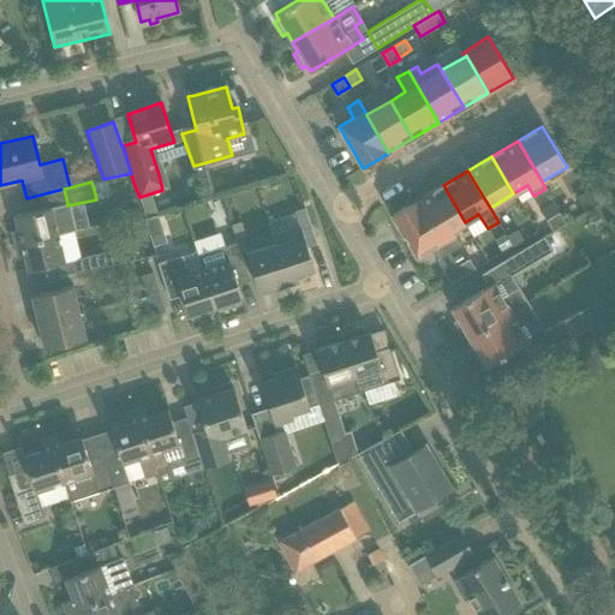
[(443,185),(418,199),(417,201),(448,252),(460,245),(452,231),(465,222),(443,185)]
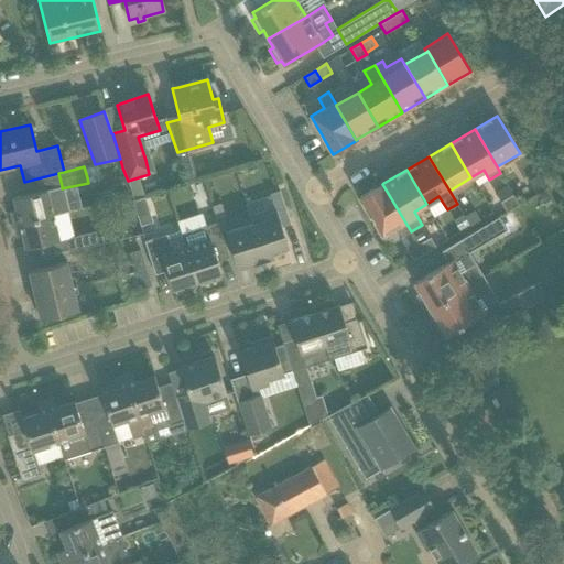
[(541,176),(530,182),(535,192),(546,185),(541,176)]
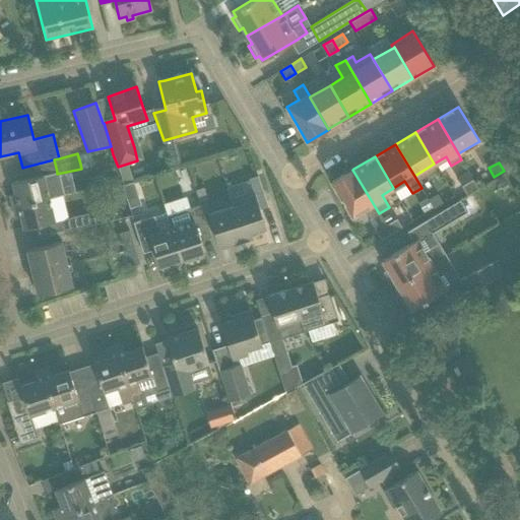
[(352,170),(353,169),(331,182),(351,217),(365,209),(371,218),(379,213),(352,170)]
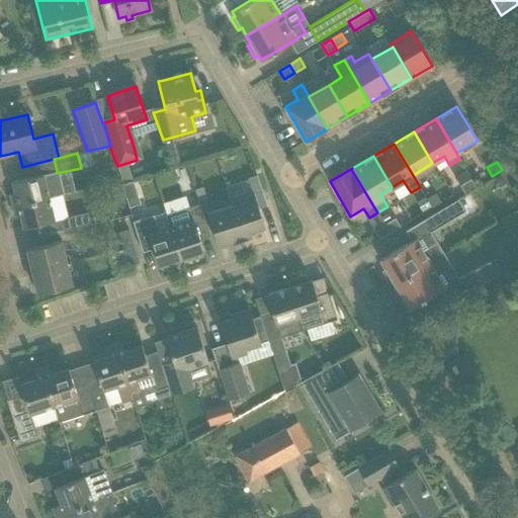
[(15,193),(9,194),(12,206),(48,197),(62,194),(60,183),(56,184),(53,172),(12,182),(15,193)]
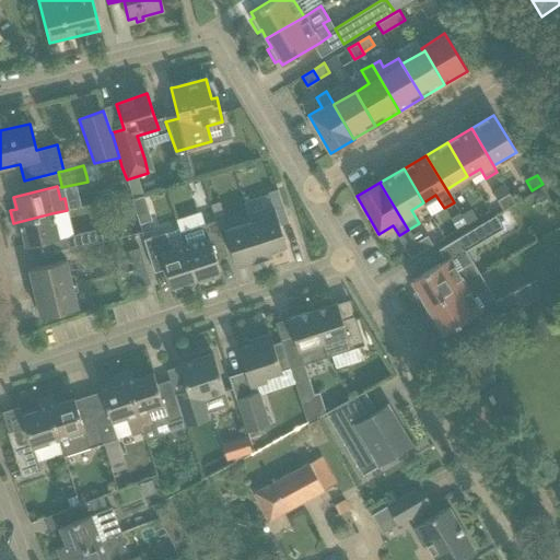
[(268,193),(271,203),(280,200),(277,189),(268,193)]
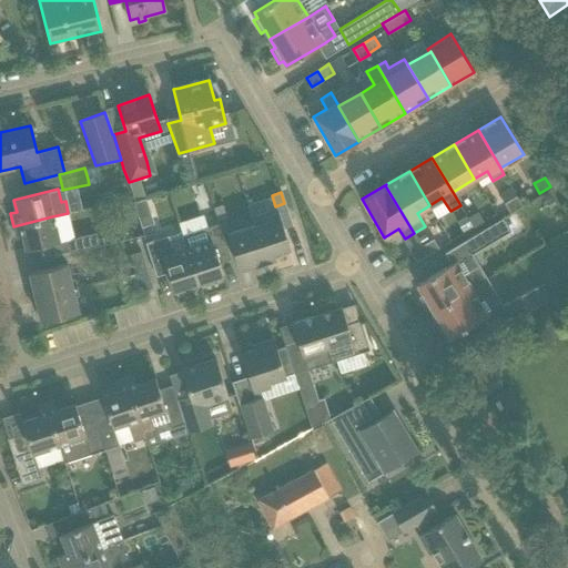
[(504,203),(509,214),(523,206),(516,196),(504,203)]
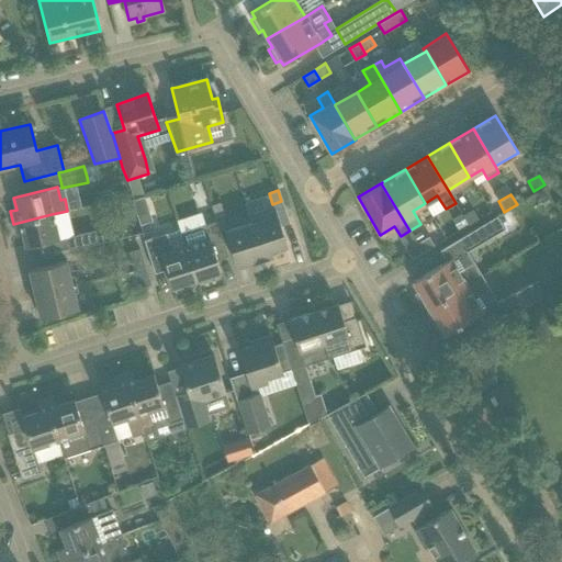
[(132,201),(139,225),(153,222),(144,197),(132,201)]
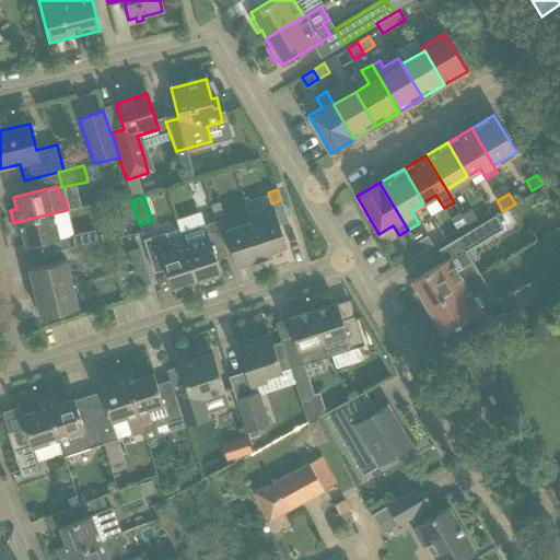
[(271,203),(273,208),(276,214),(284,212),(280,200),(271,203)]
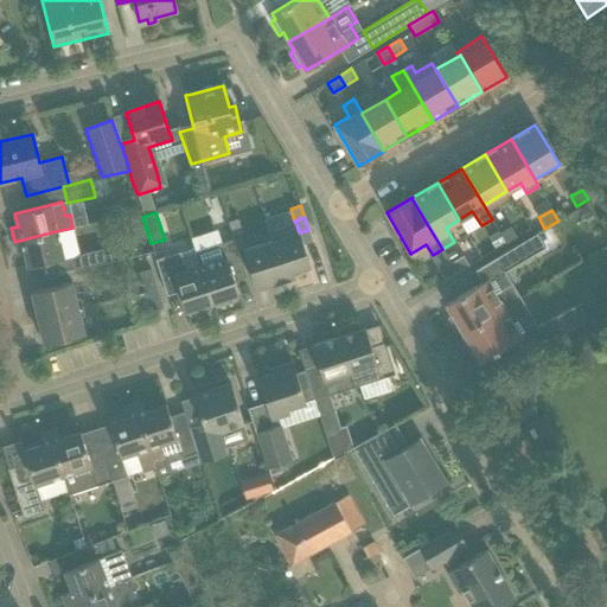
[(237,219),(225,223),(229,236),(241,232),(237,219)]
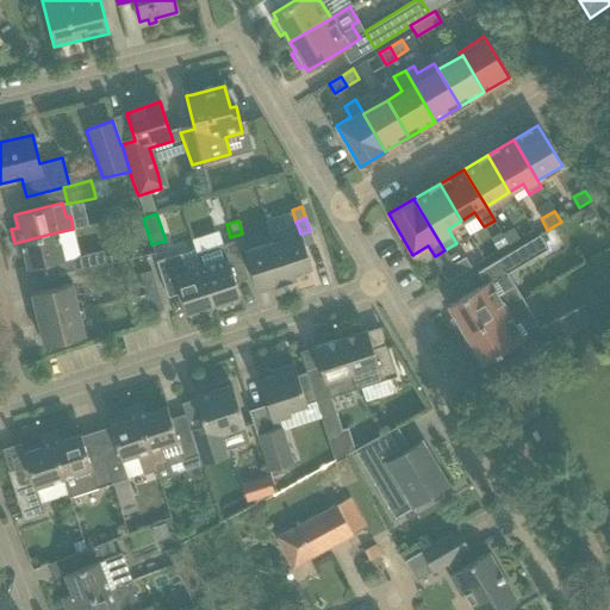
[(304,246),(300,234),(298,226),(271,236),(272,241),(284,275),(311,267),(304,246)]
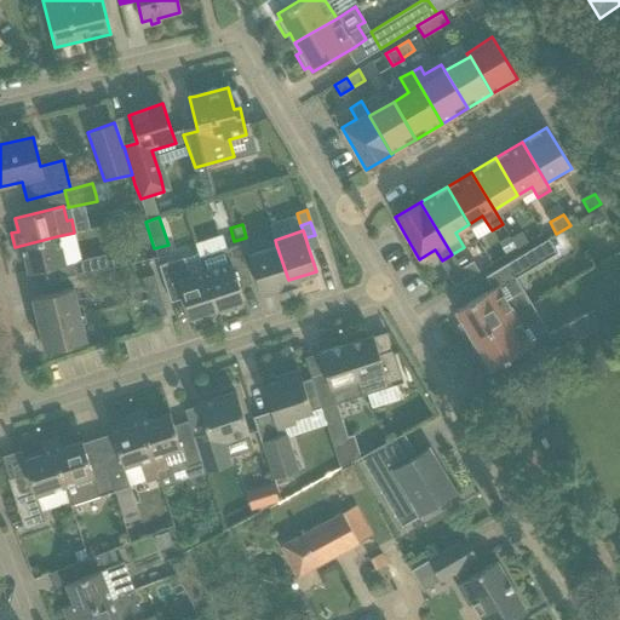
[(194,241),(200,259),(229,250),(223,231),(194,241)]
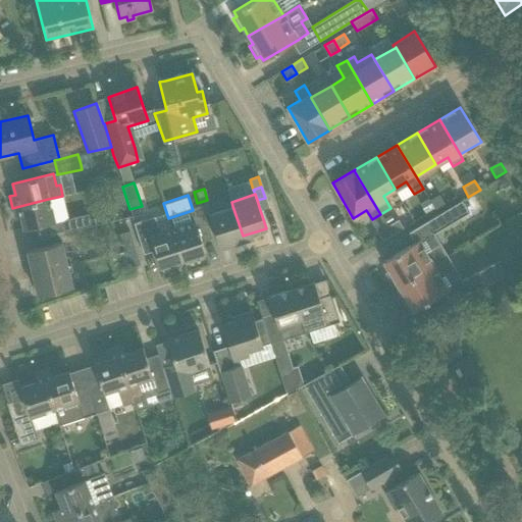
[(438,196),(430,201),(435,209),(444,204),(438,196)]
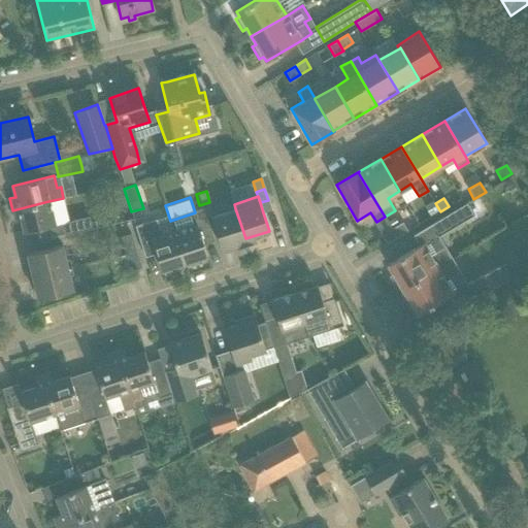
[(268,200),(260,202),(263,212),(271,210),(268,200)]
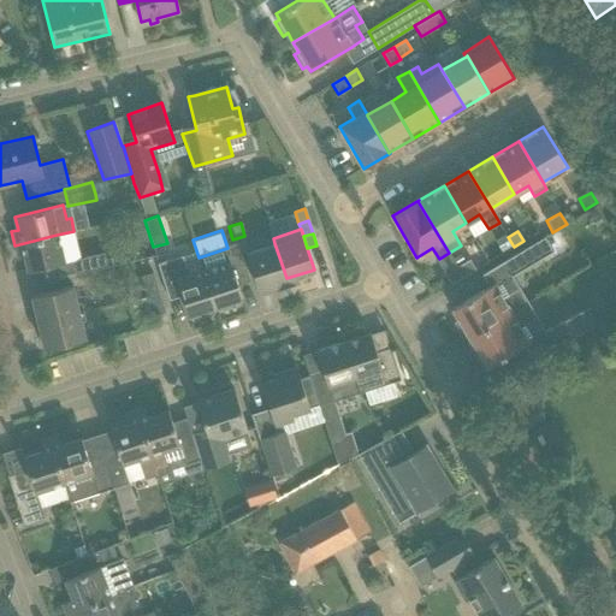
[(57,235),(15,246),(18,259),(24,258),(28,272),(45,267),(51,266),(63,262),(57,235)]
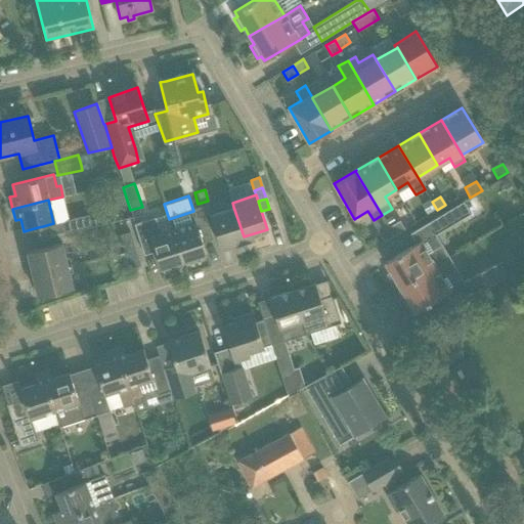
[(429,201),(420,206),(425,214),(434,209),(429,201)]
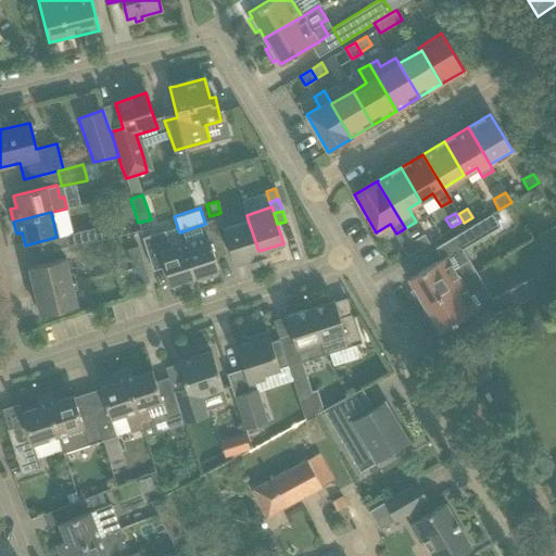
[(460,232),(468,245),(500,227),(492,214),(460,232)]
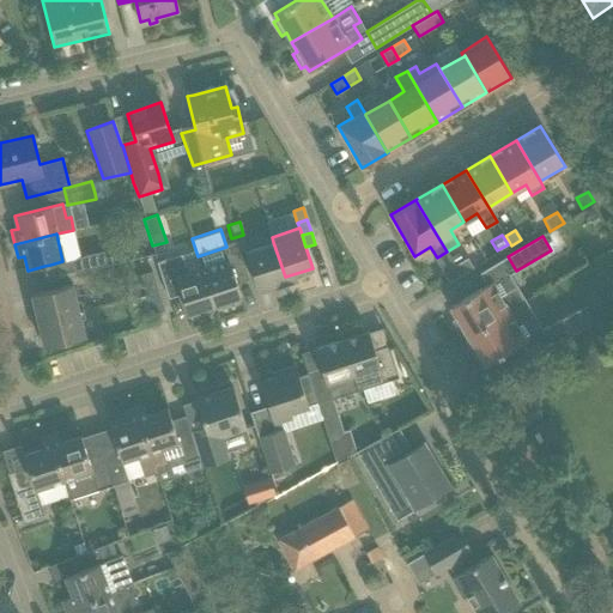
[(285,277),(273,242),(246,252),(259,292),(286,283),(285,277)]
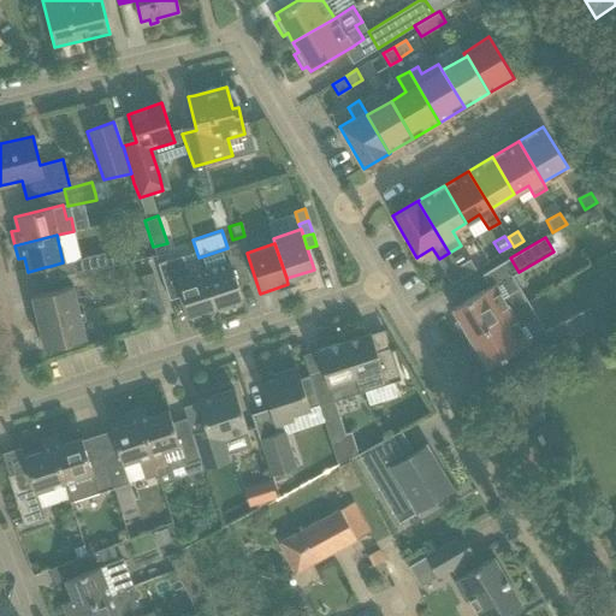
[(81,259),(70,261),(73,276),(107,267),(104,253),(81,259)]
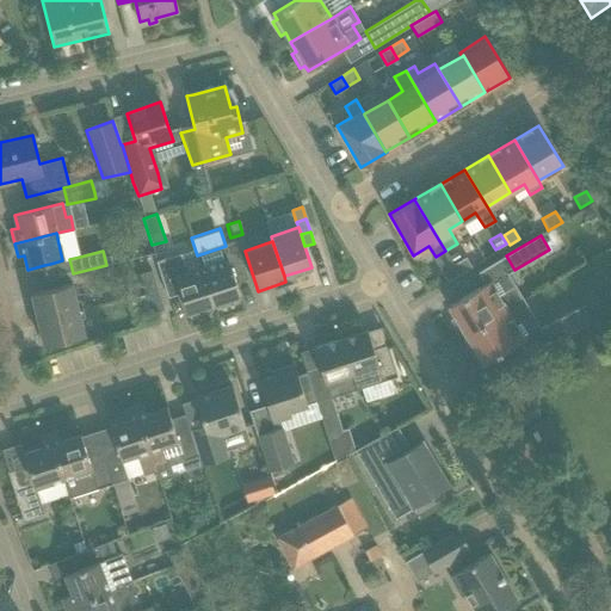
[(214,306),(201,266),(187,271),(181,254),(156,261),(168,297),(180,294),(187,314),(191,313),(192,318),(205,313),(204,308),(214,306)]
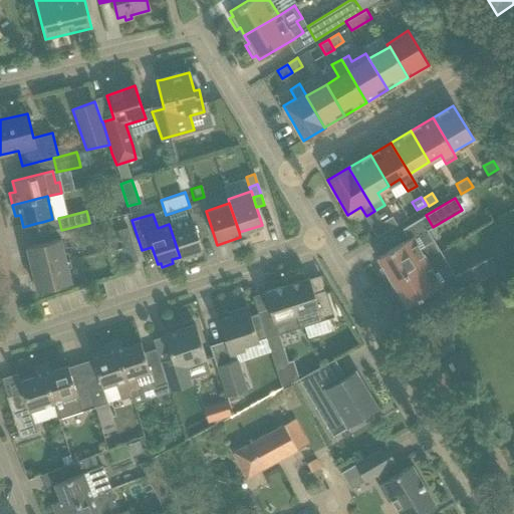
[(392,216),(381,223),(387,231),(397,225),(392,216)]
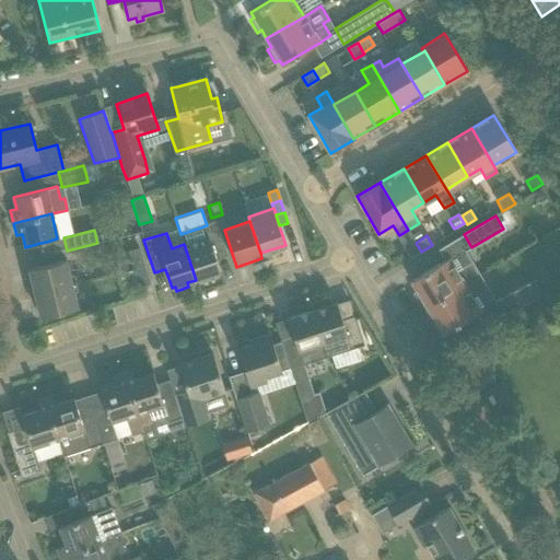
[(209,236),(184,244),(196,280),(220,272),(209,236)]
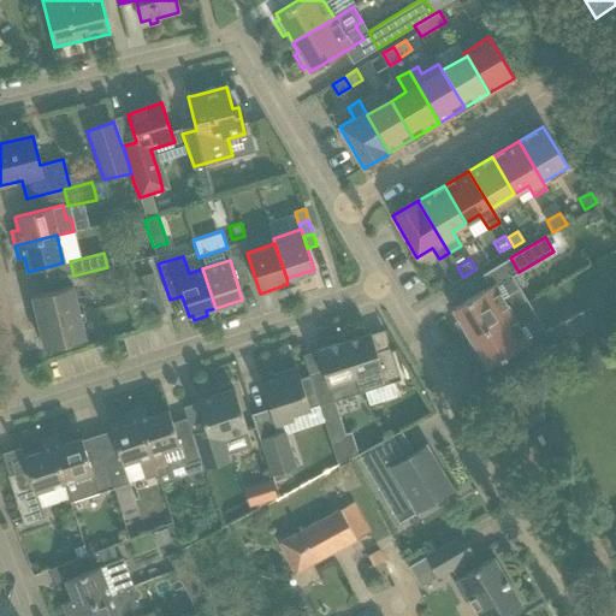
[(463,277),(457,267),(445,274),(451,284),(463,277)]
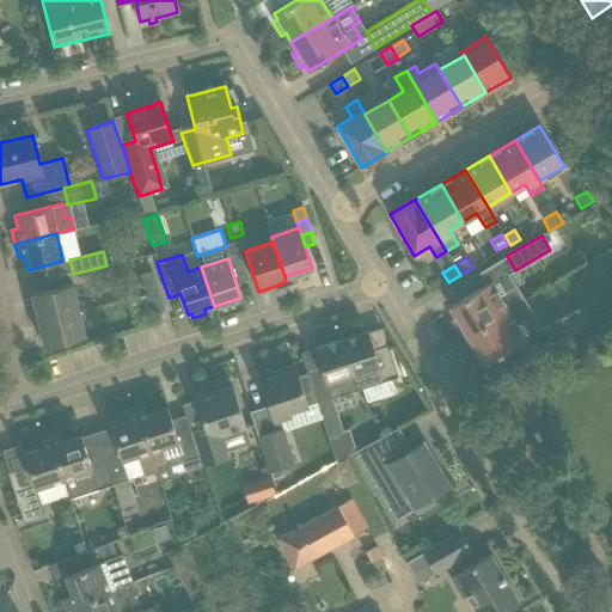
[(141,274),(145,283),(154,281),(151,271),(141,274)]
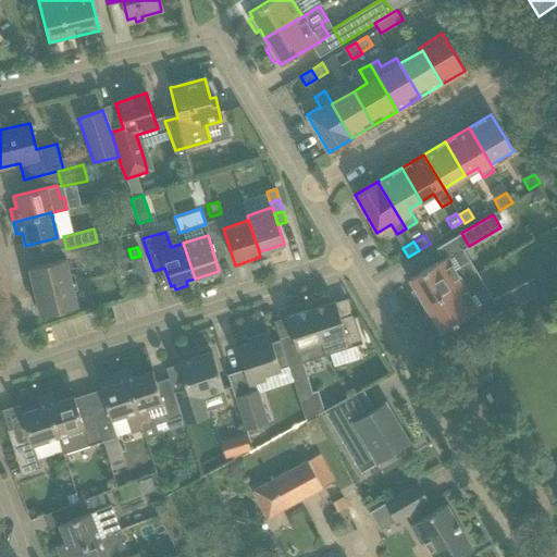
[(132,258),(134,268),(144,264),(140,256),(132,258)]
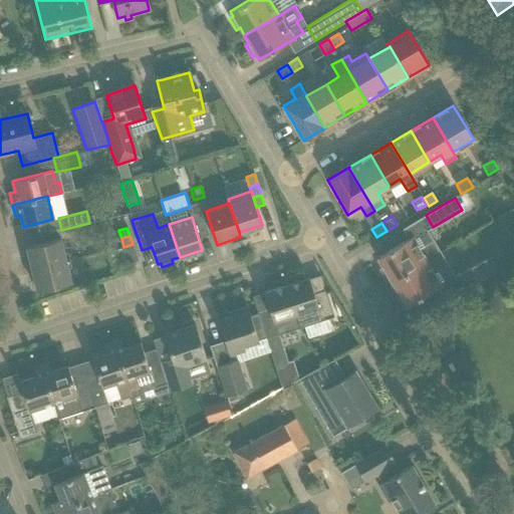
[(391,279),(392,282),(441,253),(434,241),(419,249),(412,237),(377,258),(382,267),(379,269),(387,281),(391,279)]
